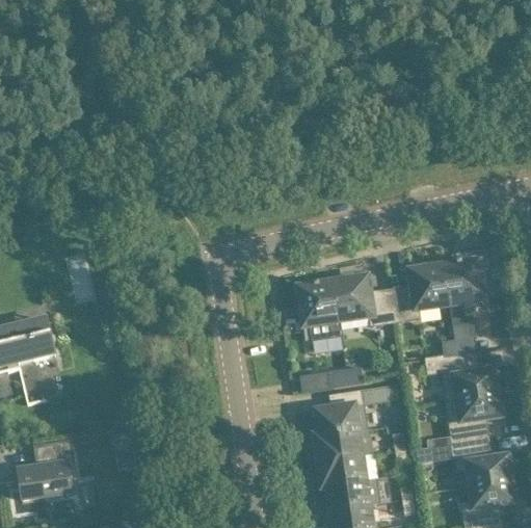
[(478,260),(444,265),(450,304),(449,305),(455,340),(471,337),(471,339),(476,338),(472,314),(465,315),(462,302),(463,301),(484,298),(478,260)]
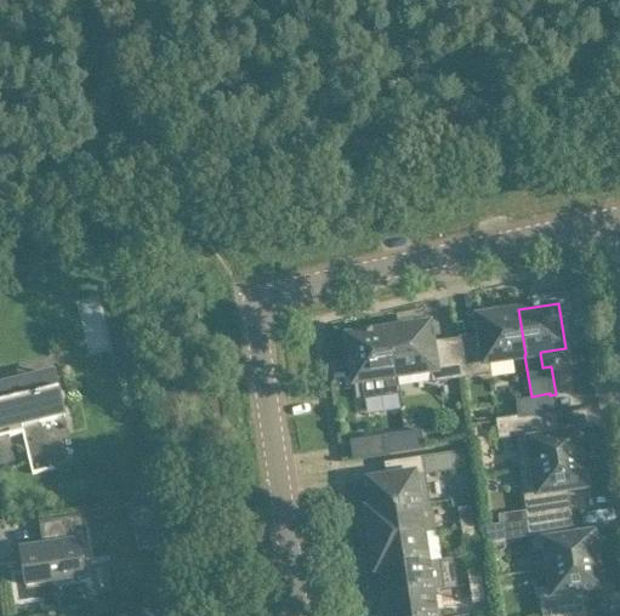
[(471,338),(456,340),(460,364),(462,374),(490,370),(489,360),(524,355),(525,354),(518,309),(517,309),(505,311),(494,313),(477,315),(478,321),(481,331),(481,336),(471,338)]
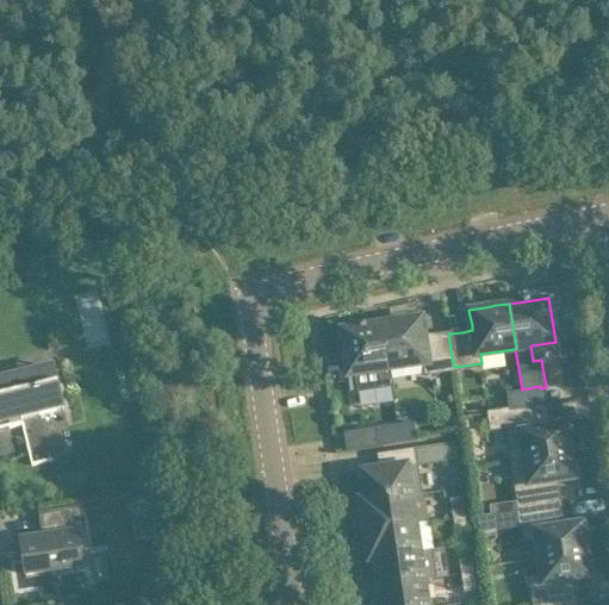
[(421,317),(381,323),(387,368),(389,368),(401,366),(424,362),(426,372),(454,368),(448,334),(424,337),(422,323),(421,317)]
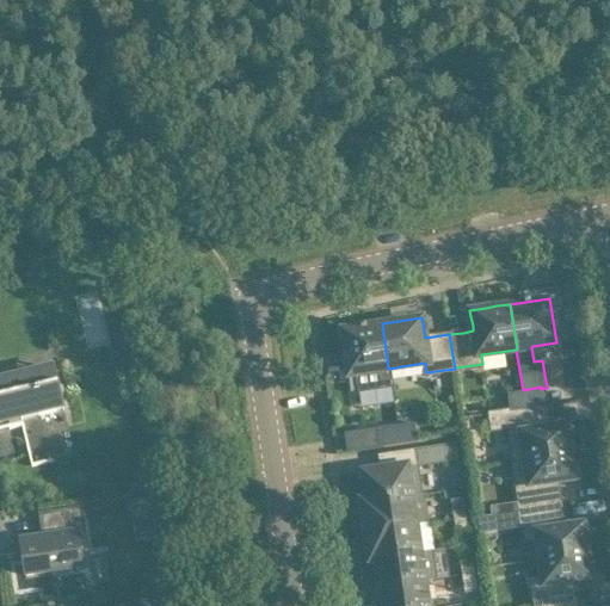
[(382,323),(342,329),(349,373),(353,373),(356,389),(381,385),(390,384),(392,384),(389,369),(388,369),(382,323)]
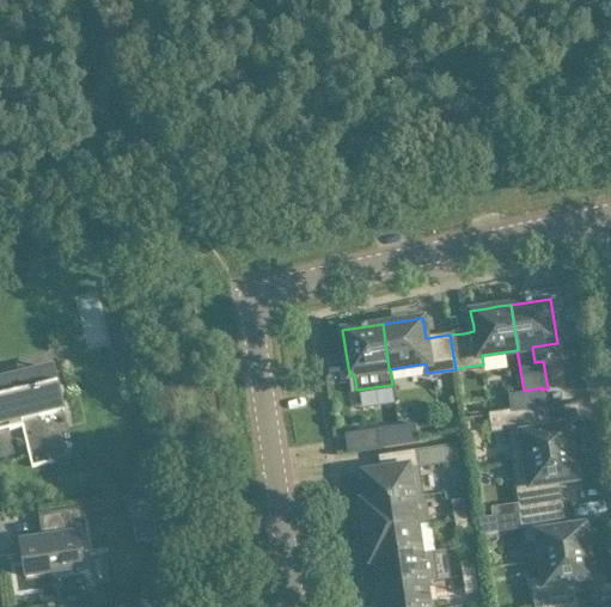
[(0,422),(8,420),(10,424),(8,424),(8,425),(23,423),(22,416),(63,406),(57,384),(34,388),(30,371),(0,376),(0,422)]
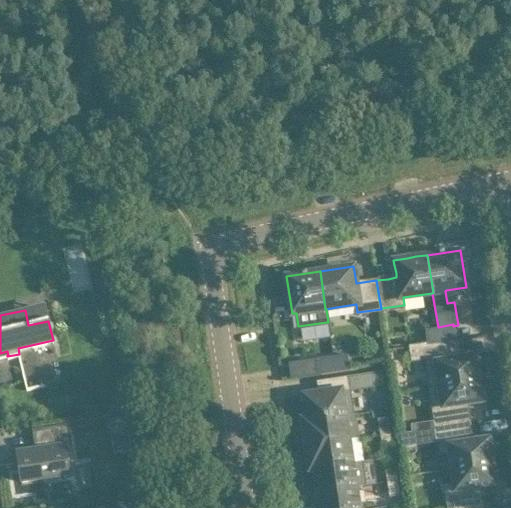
[(454,337),(453,324),(438,327),(426,328),(428,341),(454,337)]
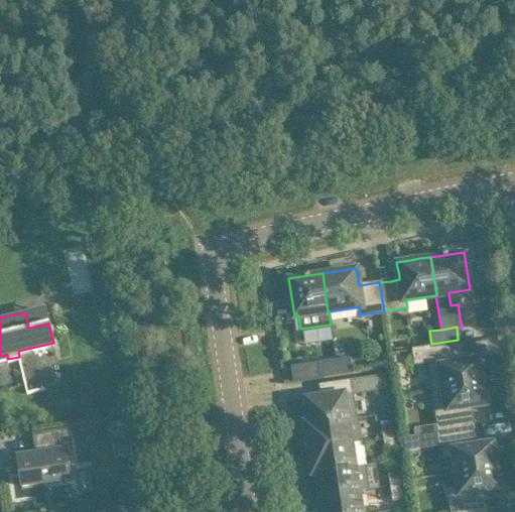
[(432,388),(483,380),(480,358),(461,361),(458,340),(431,344),(412,347),(414,362),(428,360),(432,388)]
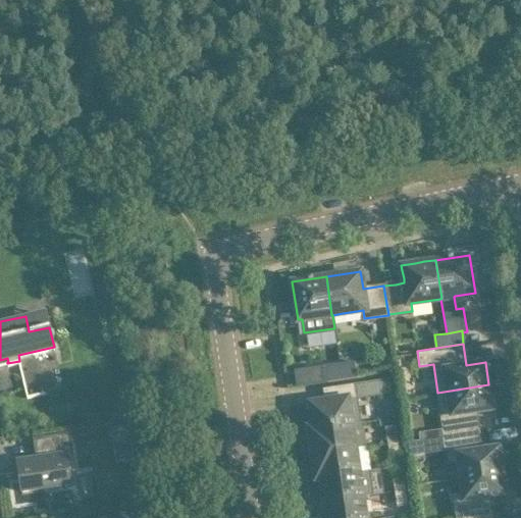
[(326,378),(354,374),(352,360),(325,364),(326,378)]
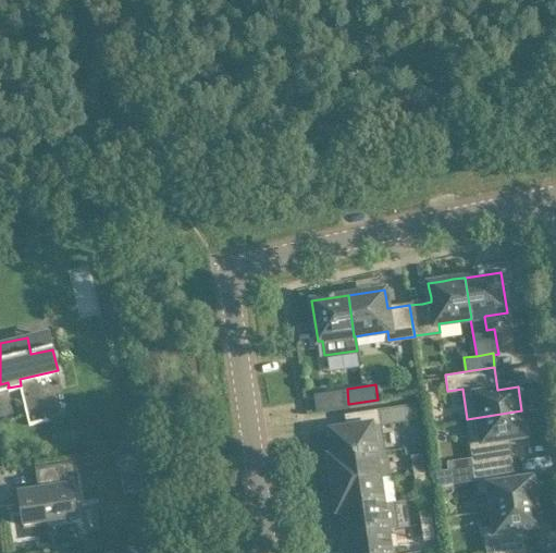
[(334,454),(334,456),(374,450),(384,449),(380,422),(418,417),(416,403),(378,408),(350,413),(353,426),(333,429),(335,439),(332,440),(334,454)]
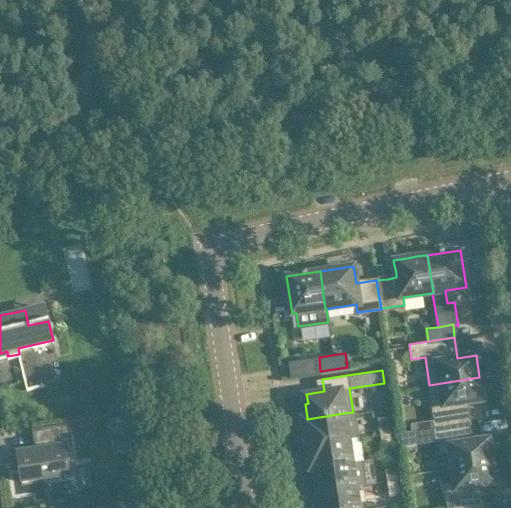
[(435,426),(467,421),(464,402),(482,399),(479,377),(429,385),(435,426)]
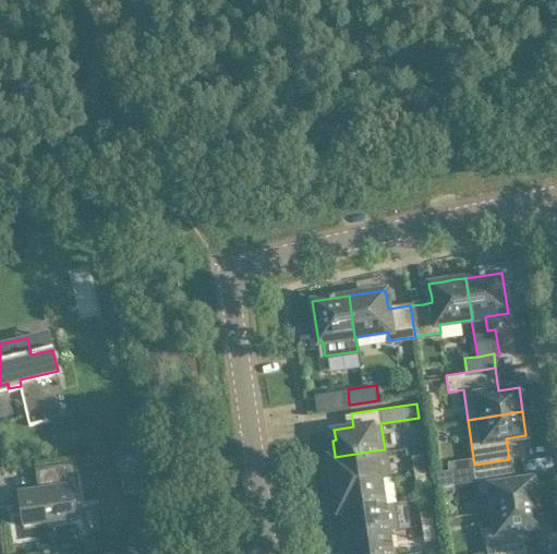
[(378,477),(375,450),(335,457),(335,455),(329,456),(334,483),(378,477)]
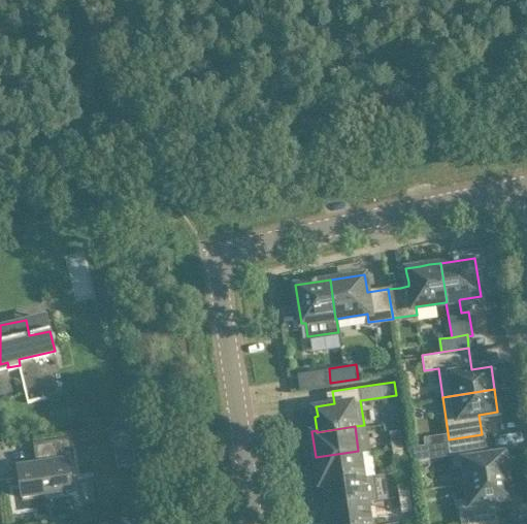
[(129,428),(109,431),(111,439),(112,439),(113,446),(131,444),(129,428)]
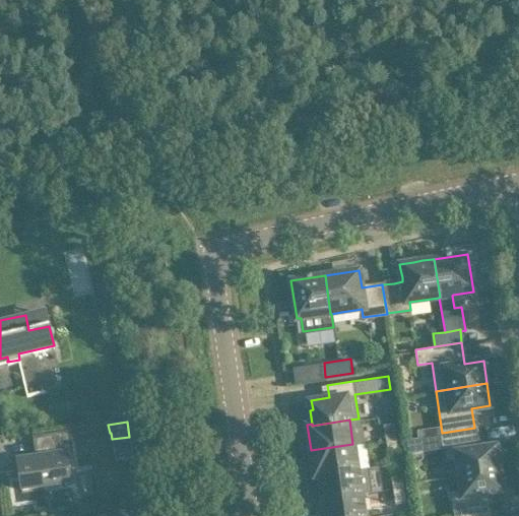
[(385,439),(396,438),(394,422),(383,423),(385,439)]
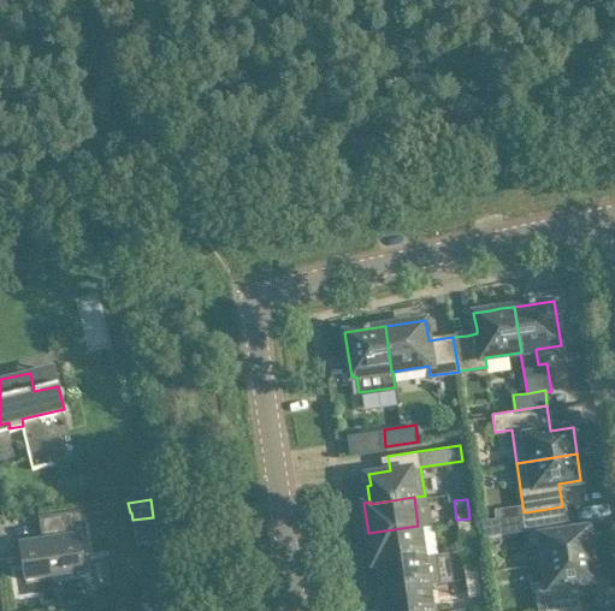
[(566,531),(562,506),(524,512),(528,544),(542,543),(544,561),(592,553),(587,527),(566,531)]
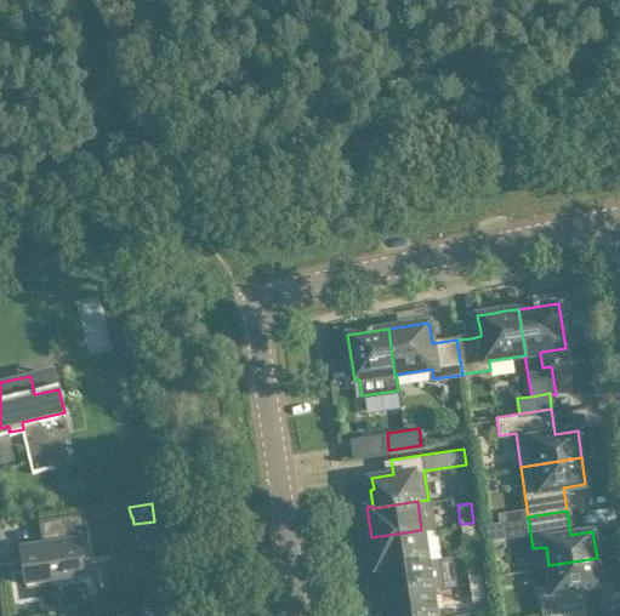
[(87,559),(80,514),(64,517),(41,520),(45,545),(21,548),(22,557),(0,559),(0,560),(22,558),(27,581),(50,577),(84,572),(81,560),(87,559)]
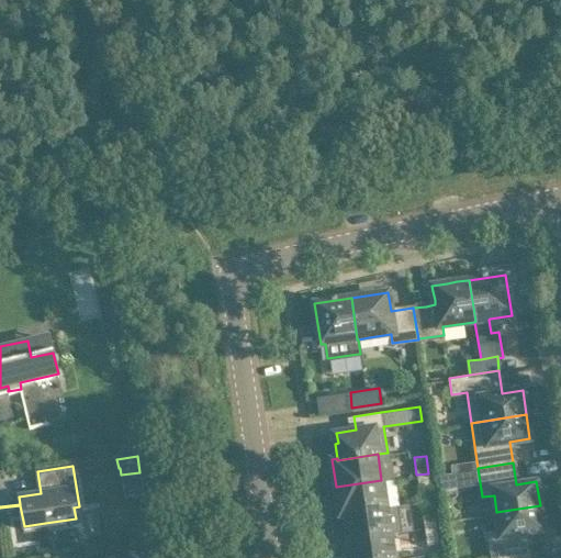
[(139,472),(121,475),(124,491),(142,488),(139,472)]
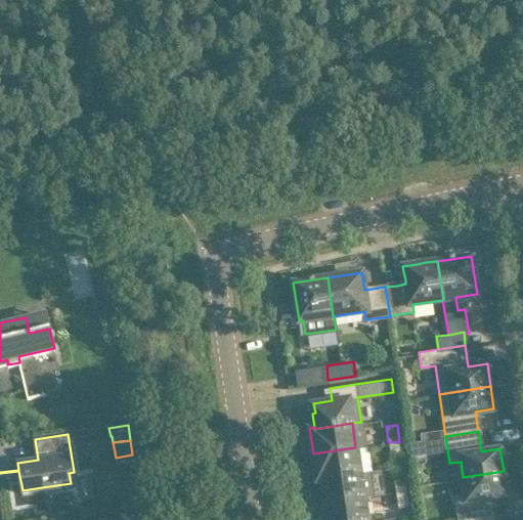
[(421,440),(409,442),(411,456),(423,453),(421,440)]
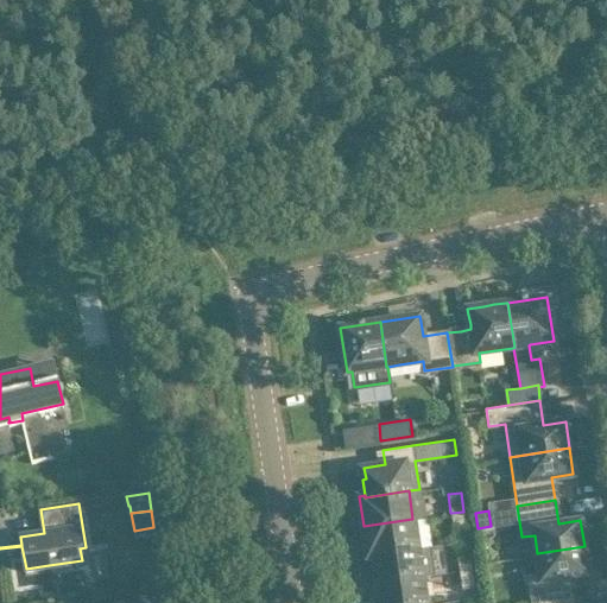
[(453,532),(467,531),(463,512),(450,513),(453,532)]
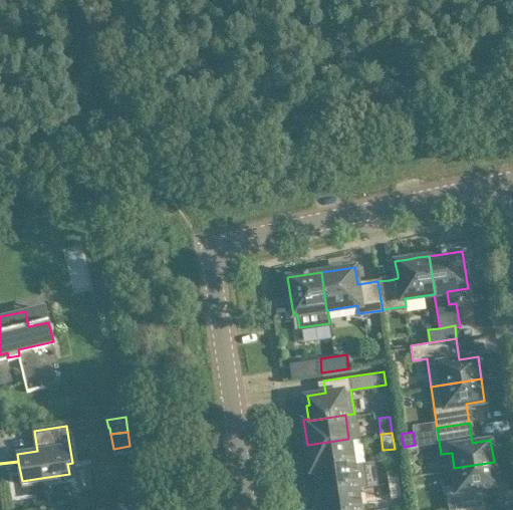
[(348,439),(307,445),(310,468),(315,467),(352,462),(348,439)]
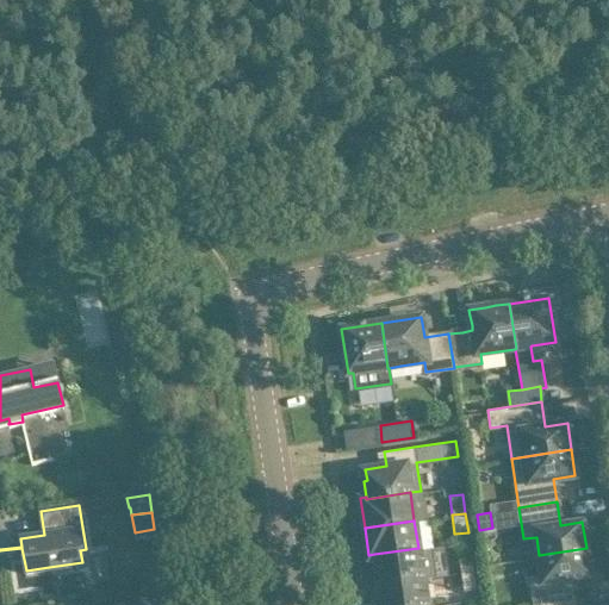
[(379,584),(422,577),(436,575),(432,546),(418,548),(374,554),(379,584)]
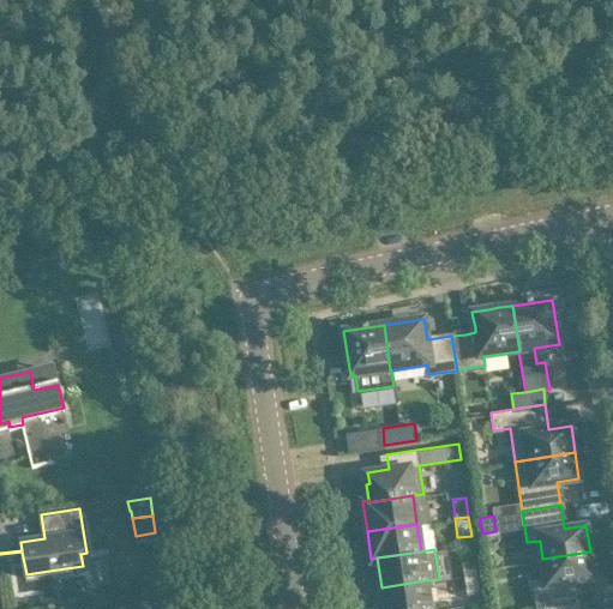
[(536,608),(546,608),(575,604),(571,582),(594,578),(590,552),(542,559),(545,577),(533,579),(536,608)]
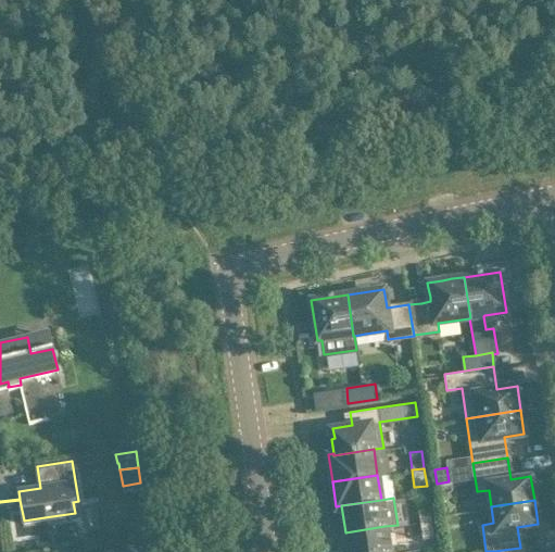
[(419,522),(431,519),(429,502),(417,504),(419,522)]
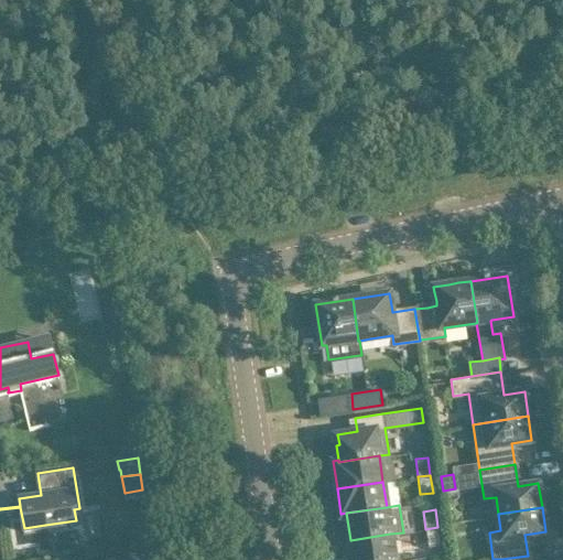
[(428,547),(441,545),(437,527),(425,529),(428,547)]
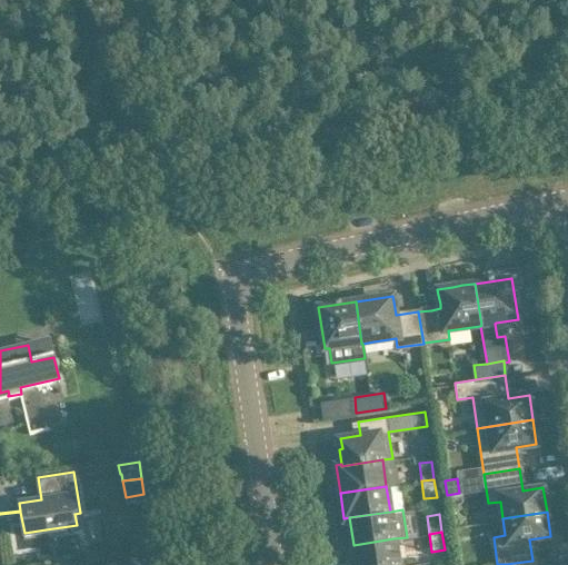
[(356,564),(397,564),(394,538),(354,545),(356,564)]
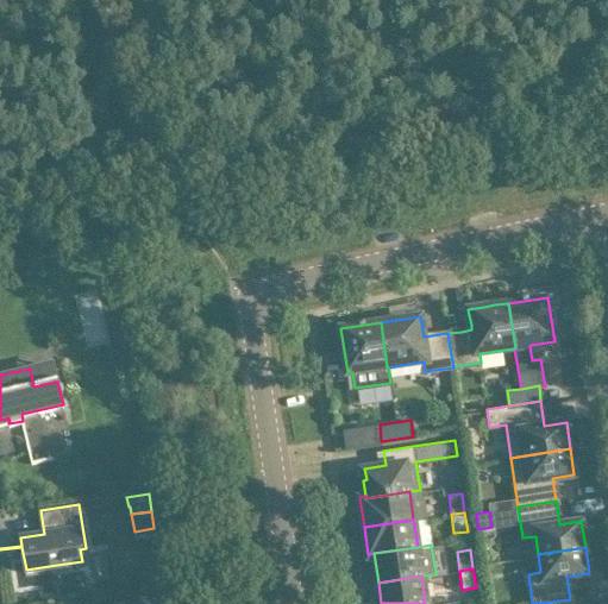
[(165,603),(164,591),(125,597),(125,603),(165,603)]
